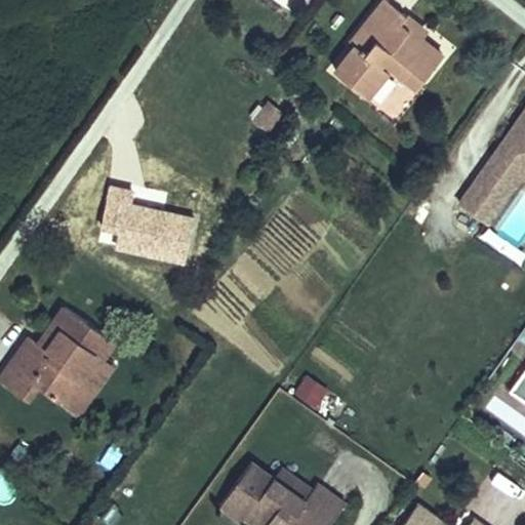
[(443,53),(420,36),(402,21),(405,14),(406,13),(388,0),(384,0),(352,40),(356,44),(335,70),(367,95),(388,70),(385,66),(389,61),(412,79),(418,84),(443,53)]
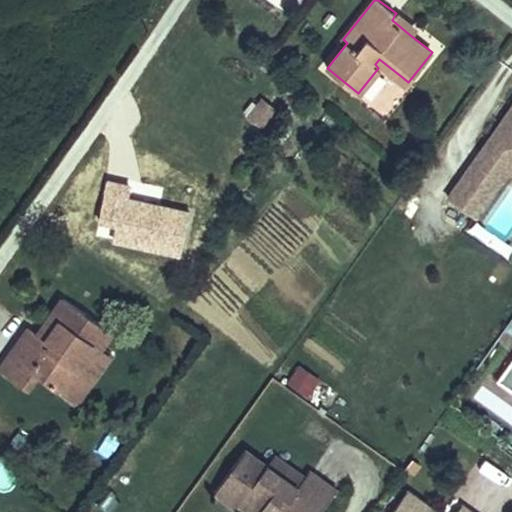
[(411,33),(415,29),(396,13),(395,14),(392,20),(410,35),(411,33)]
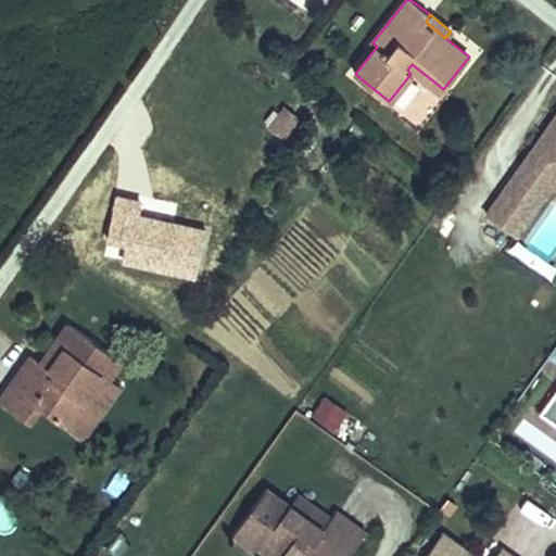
[(281,140),(301,119),(282,102),(263,123),(281,140)]
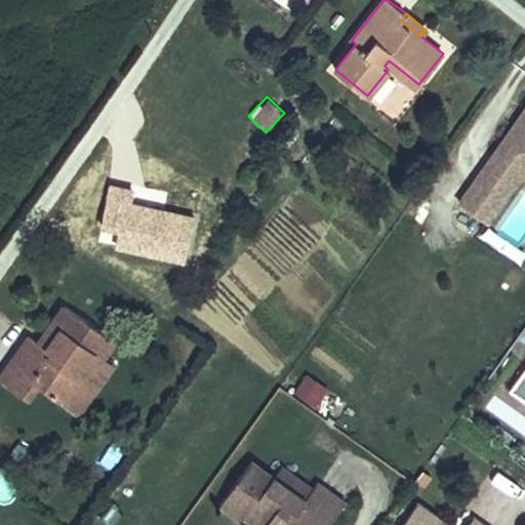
[(524,107),(493,153),(511,165),(519,153),(524,157),(524,107)]
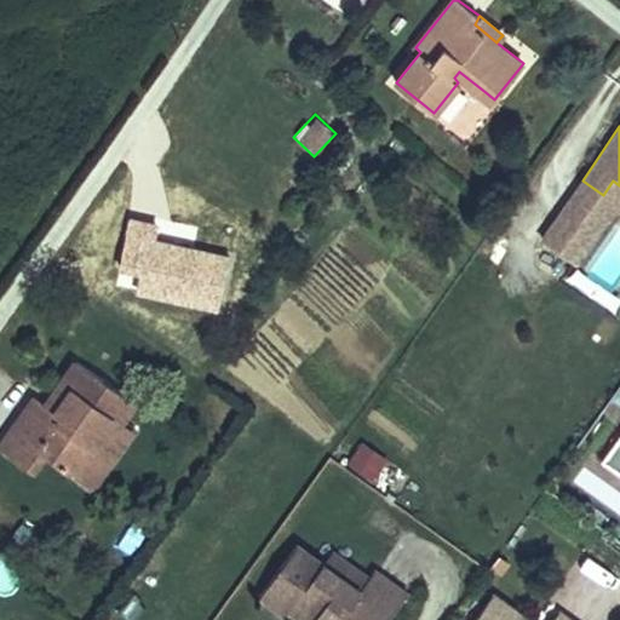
[(583,181),(541,240),(572,260),(613,201),(603,195),(583,181)]
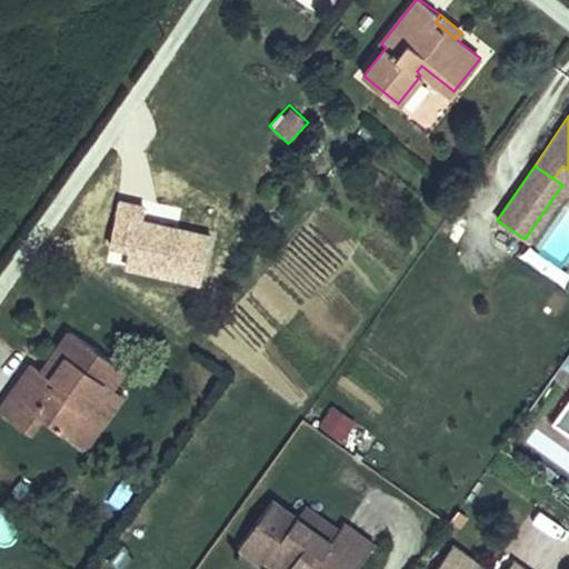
[(129,267),(201,282),(211,233),(142,219),(146,205),(122,200),(113,243),(133,248),(129,267)]
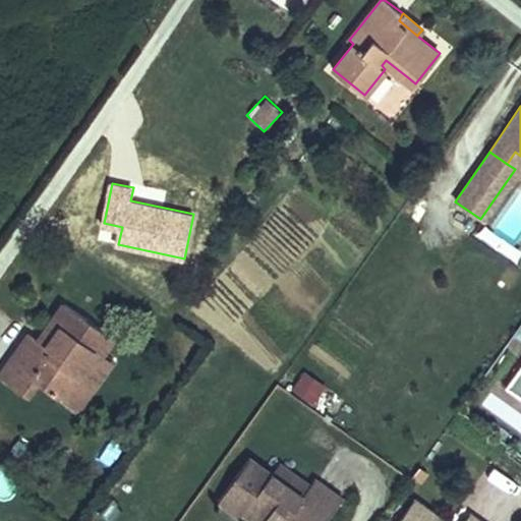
[(88,381),(104,356),(102,354),(113,339),(64,303),(51,322),(61,329),(62,329),(49,346),(48,347),(39,340),(38,339),(30,333),(0,372),(0,373),(26,393),(36,381),(76,409),(94,385),(88,381)]
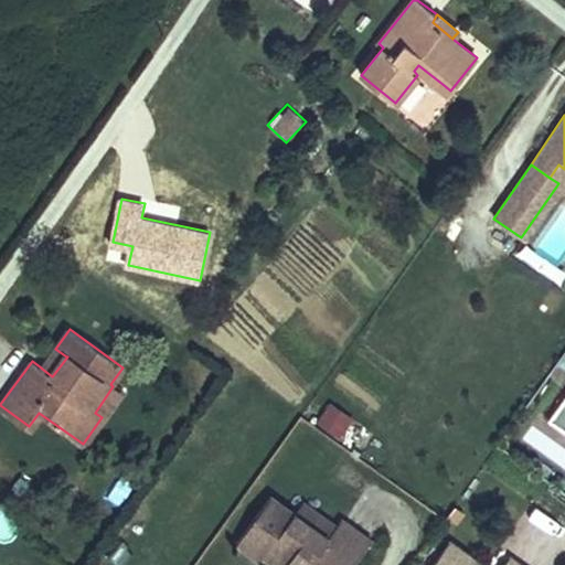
[(53,375),(67,356),(66,356),(55,349),(41,368),(42,369),(52,376),(53,375)]
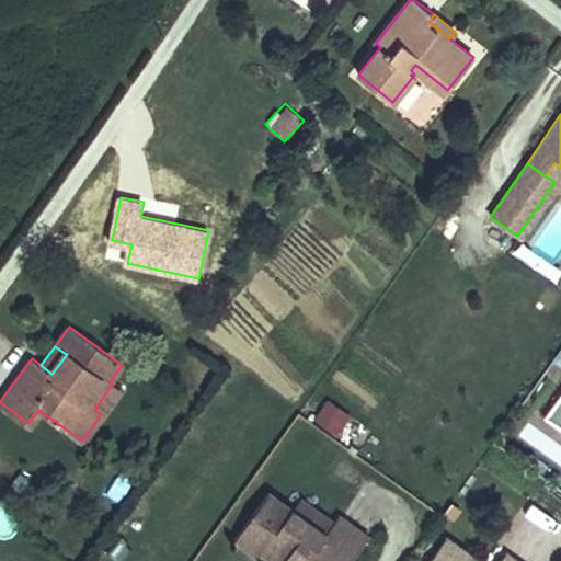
[(105,418),(124,392),(112,384),(94,410),(101,414),(105,418)]
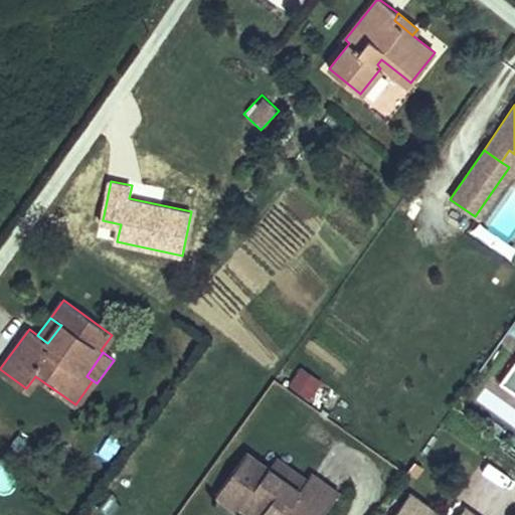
[(514,352),(493,385),(514,399),(514,352)]
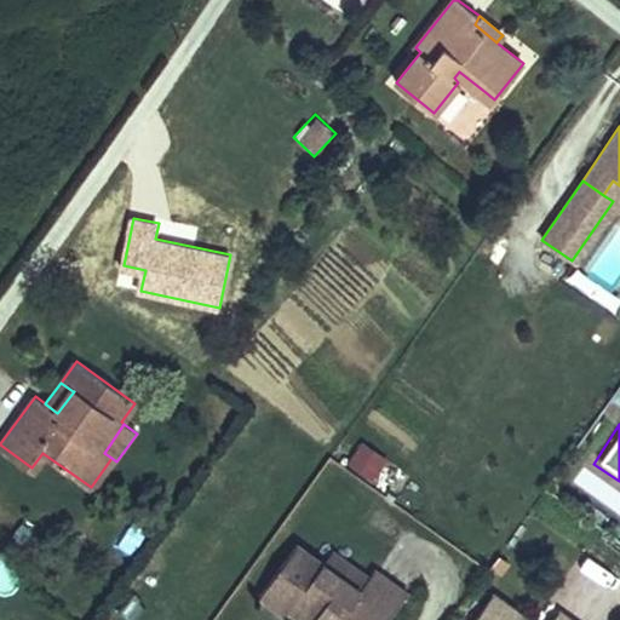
[(356,436),(339,461),(369,482),(388,457),(356,436)]
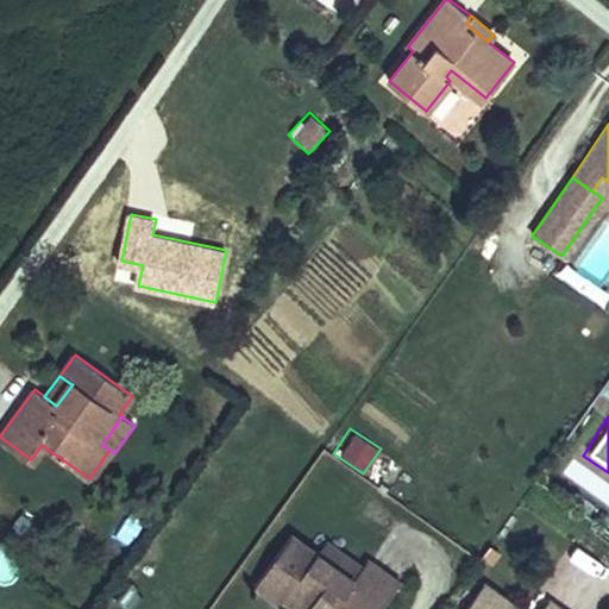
[(381,608),(383,607),(314,557),(288,538),(251,588),(278,608),(282,602),(290,608),(381,608)]
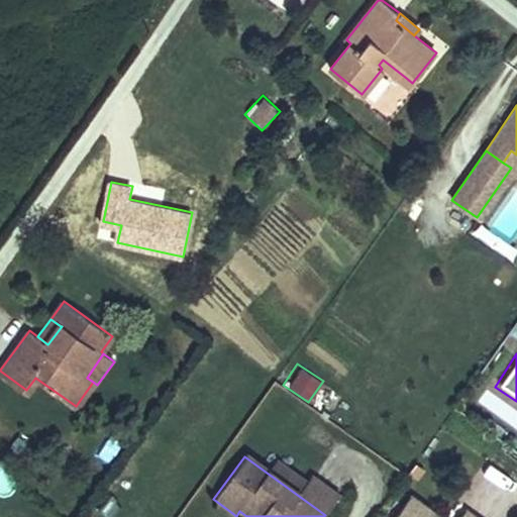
[(325,515),(337,498),(308,478),(304,484),(274,462),(267,473),(325,515)]
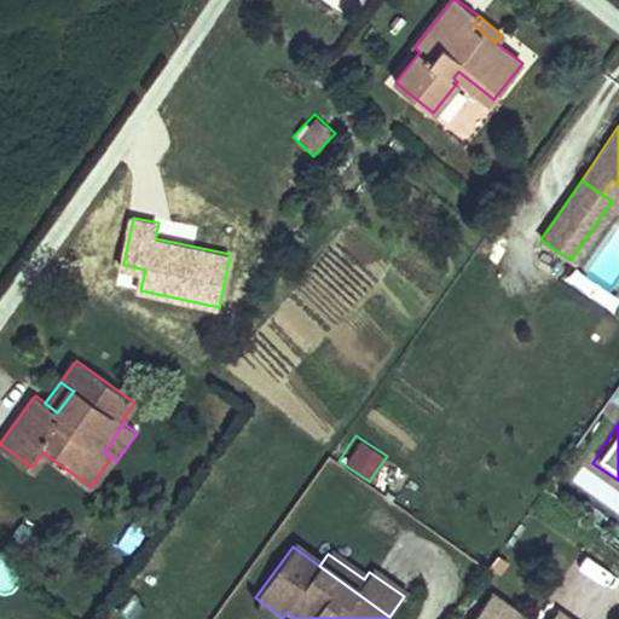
[(0,557),(0,595),(3,597),(22,578),(0,557)]
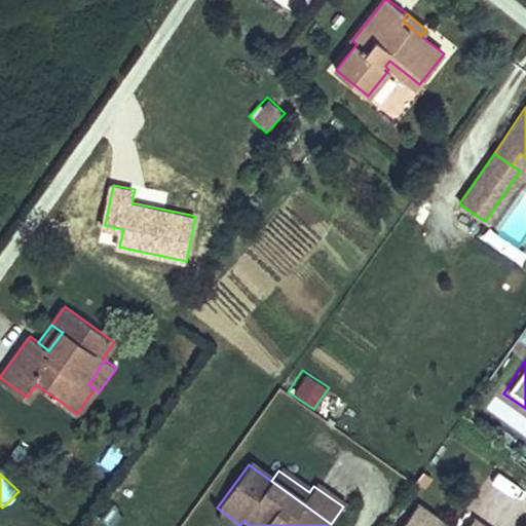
[(489,525),(475,516),(467,525),(450,525),(451,524),(418,501),(401,525),(489,525)]
